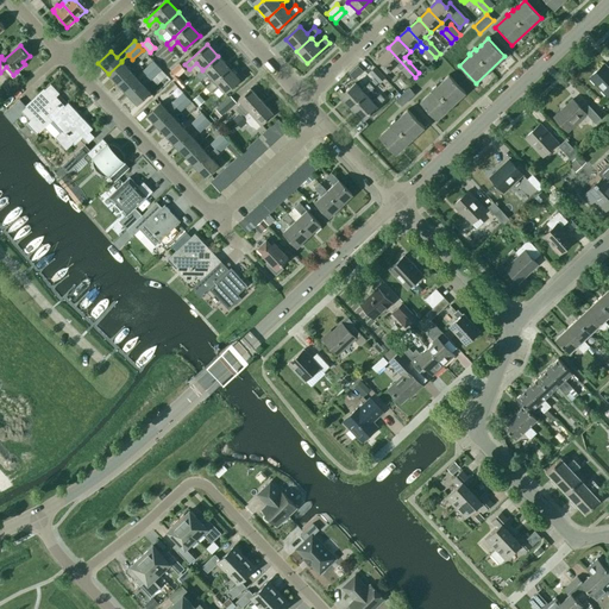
[(388,48),(377,58),(383,64),(381,67),(387,74),(395,66),(410,81),(415,77),(388,48)]
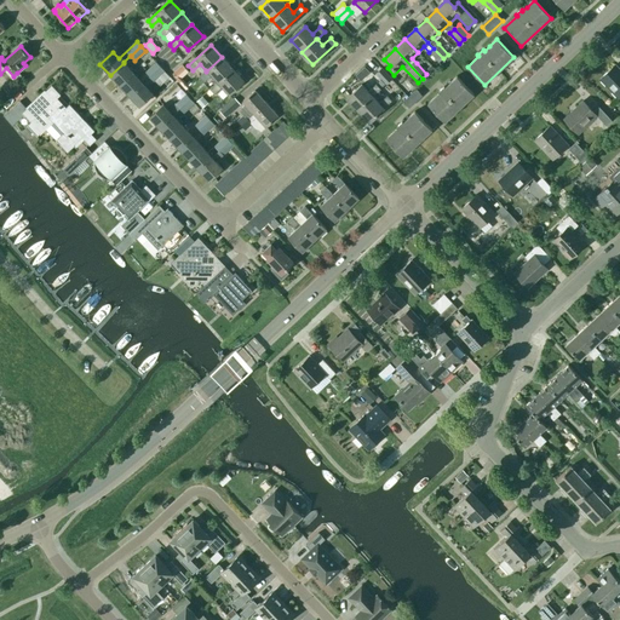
[(429,52),(438,63),(443,58),(434,49),(429,52)]
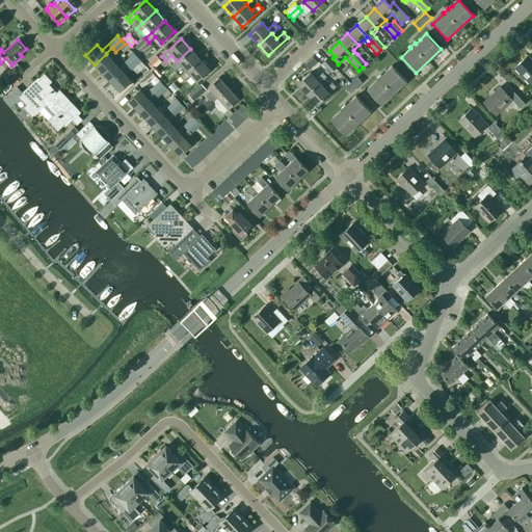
[(200,59),(190,49),(177,61),(177,60),(170,67),(175,71),(181,65),(186,71),(200,59)]
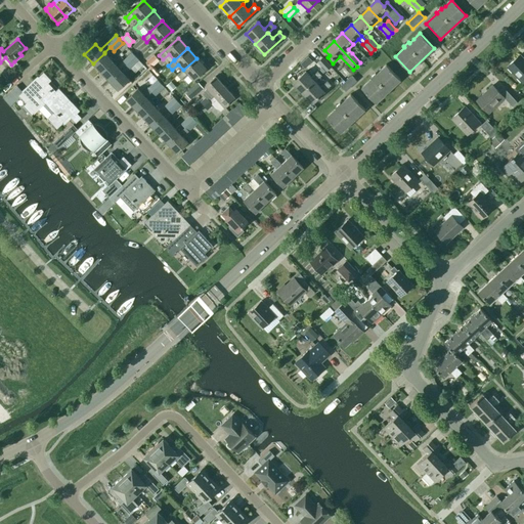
[(127,64),(135,56),(132,52),(123,60),(117,67),(113,61),(101,73),(110,81),(121,71),(121,70),(126,64),(127,64)]
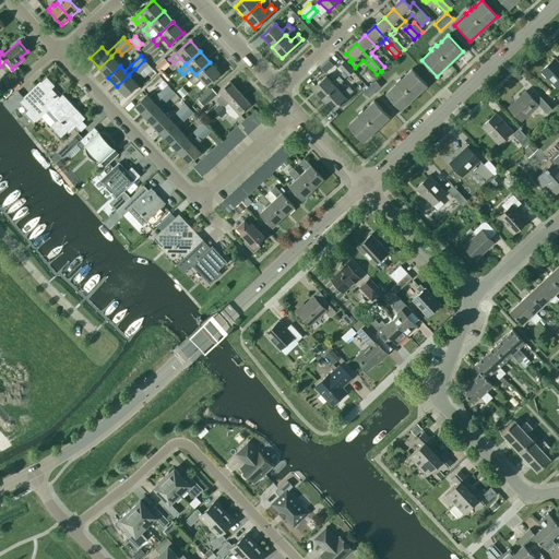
[(120,66),(111,57),(99,68),(108,78),(120,66)]
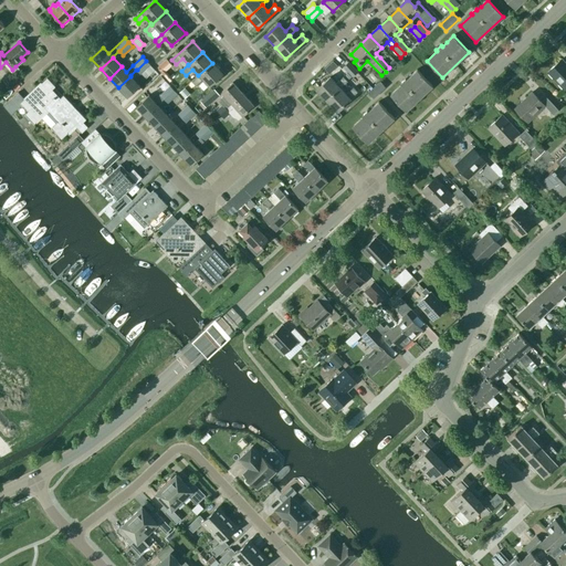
[(170,63),(166,59),(157,67),(159,69),(158,70),(164,75),(167,73),(164,69),(170,63)]
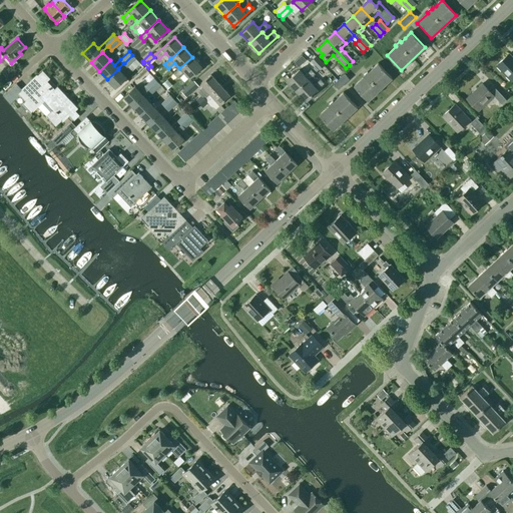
[(512,57),(509,53),(496,65),(511,81),(512,79),(512,57)]
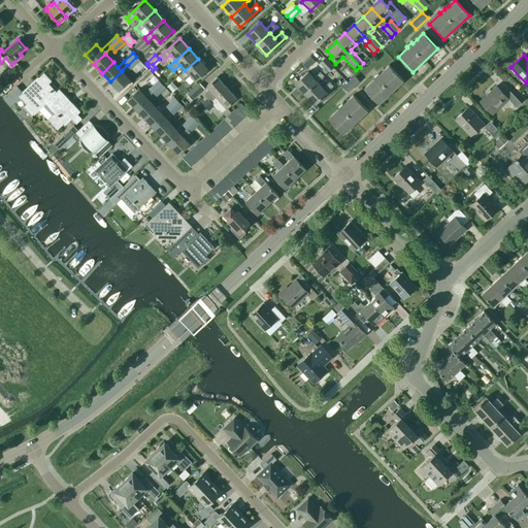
[(137,57),(128,66),(131,70),(140,62),(137,57)]
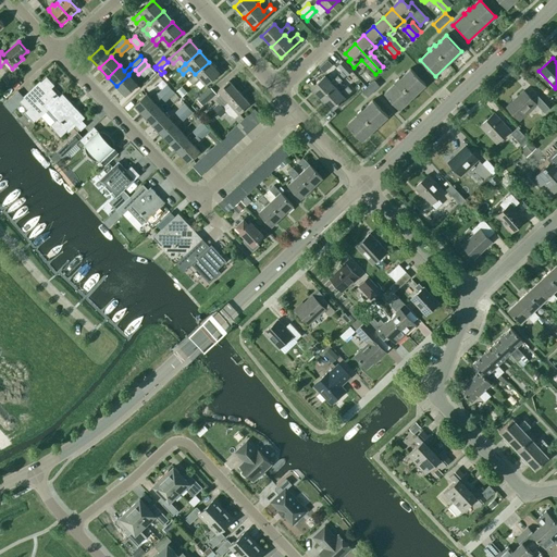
[(346,76),(351,71),(343,61),(337,66),(346,76)]
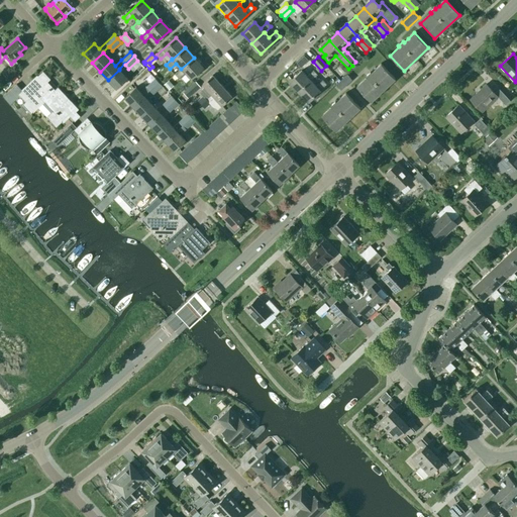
[(203,68),(194,58),(181,69),(175,75),(179,79),(185,73),(190,79),(203,68)]
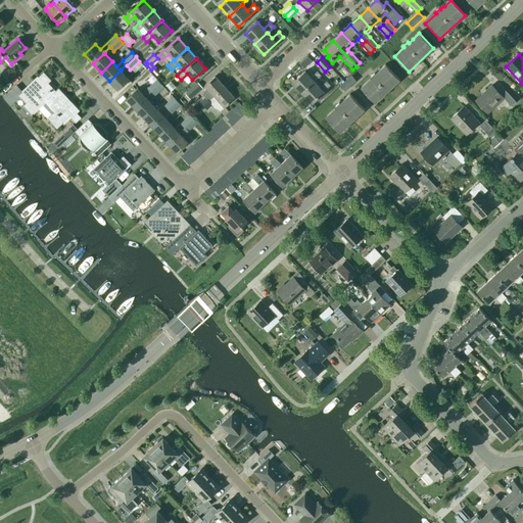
[(385,64),(379,70),(376,75),(375,74),(372,76),(370,78),(371,79),(361,88),(375,103),(399,80),(385,64)]
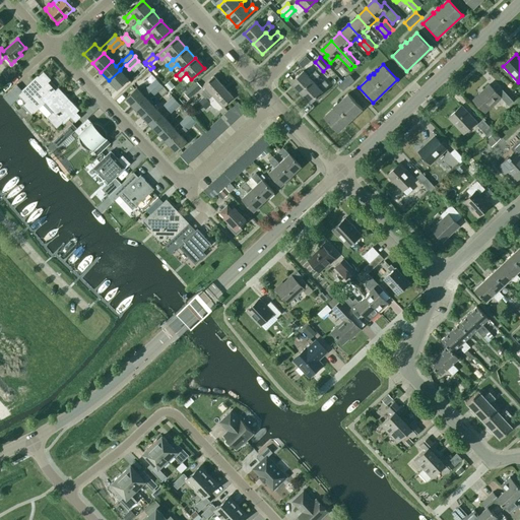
[(128,79),(120,70),(109,80),(117,89),(128,79)]
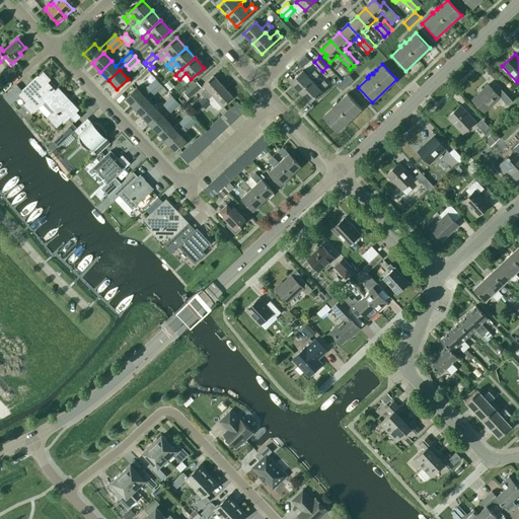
[(311,80),(312,81),(318,75),(314,70),(307,77),(302,71),(290,82),(299,92),(311,80)]
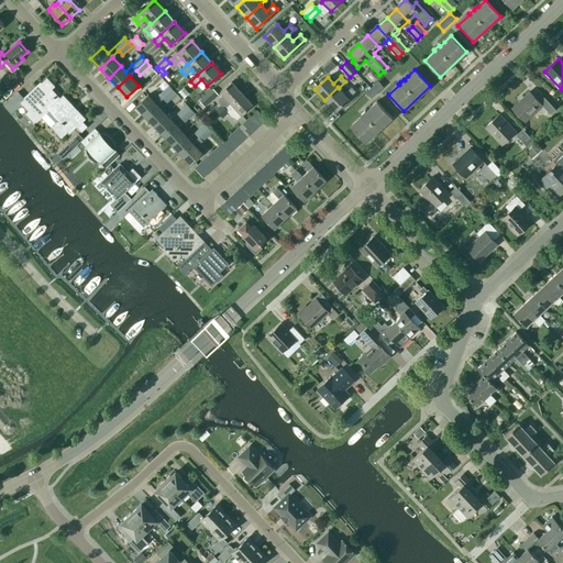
[(43,107),(56,95),(52,90),(55,87),(47,79),(24,100),(18,94),(3,107),(11,116),(23,106),(29,111),(25,114),(34,124),(47,111),(43,107)]
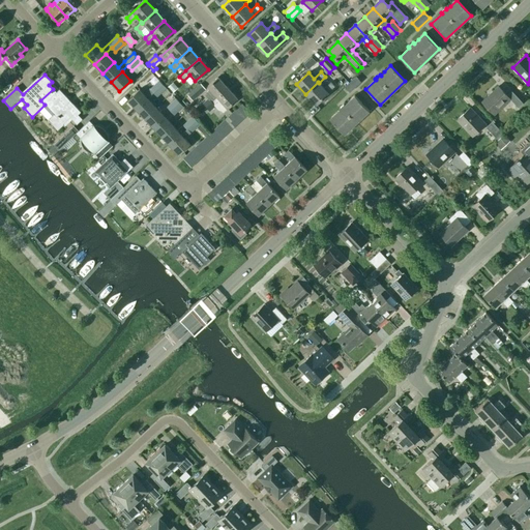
[(208,98),(203,104),(206,108),(228,88),(217,77),(208,86),(210,88),(204,94),(208,98)]
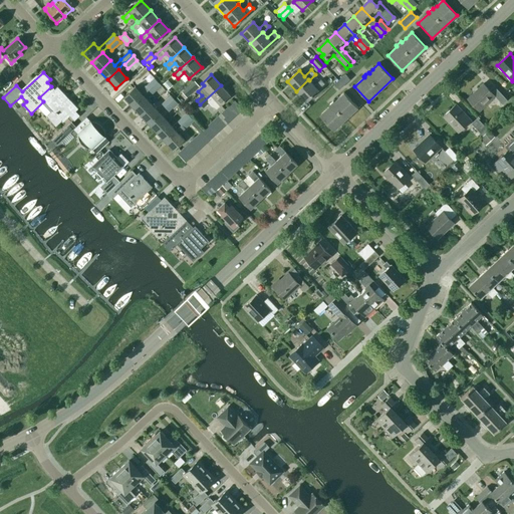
[(339,89),(349,79),(345,74),(334,84),(339,89)]
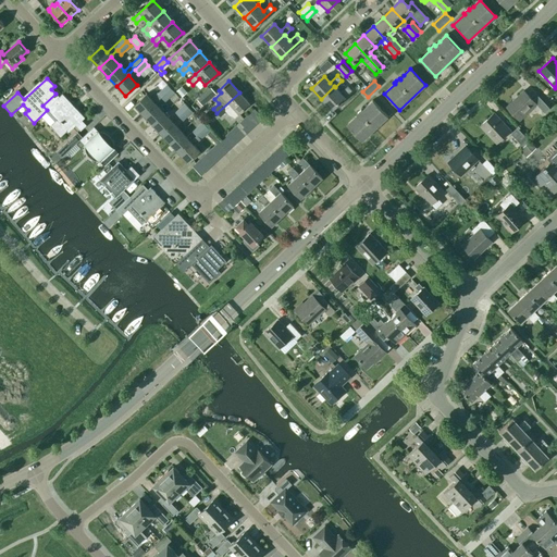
[(158,94),(162,98),(172,89),(168,85),(158,94)]
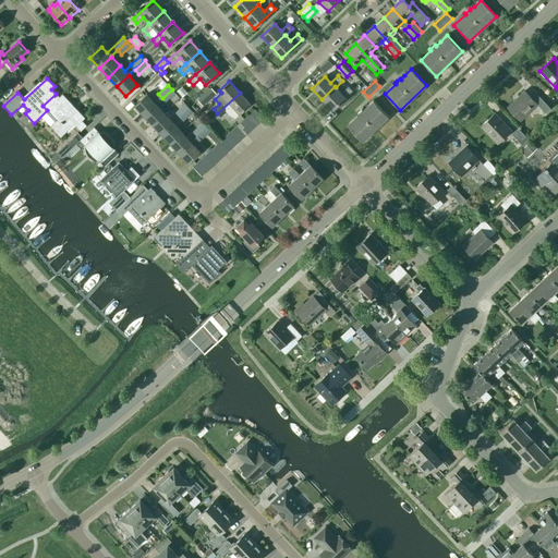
[(178,91),(177,91),(178,92),(182,97),(182,96),(187,93),(182,86),(178,91)]
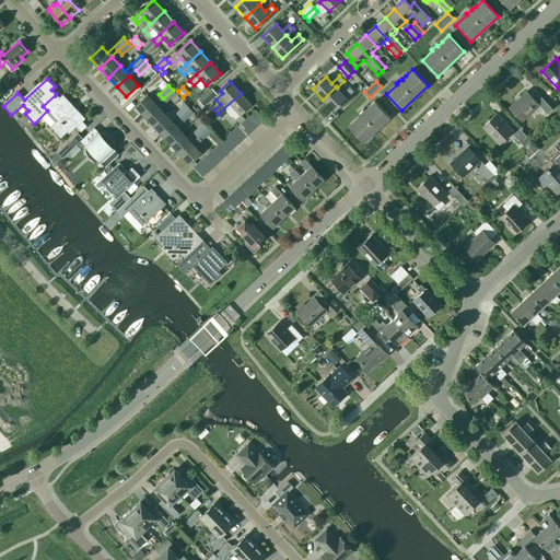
[(336,86),(323,100),(334,111),(353,91),(349,86),(342,93),(337,88),(336,86)]
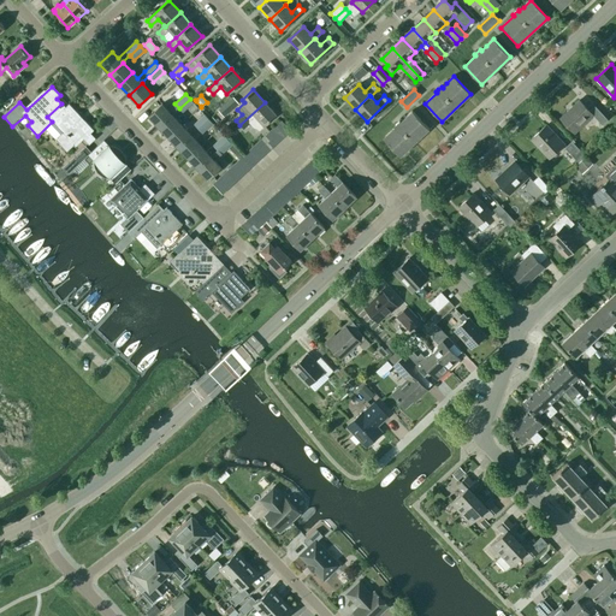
[(238,104),(234,98),(218,111),(224,117),(238,104)]
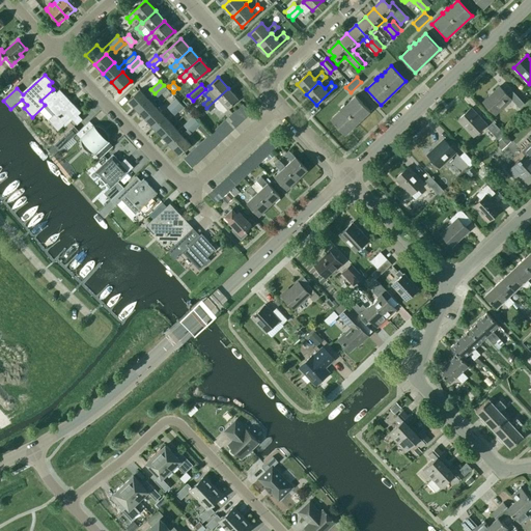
[(167,88),(164,85),(155,93),(158,98),(167,88)]
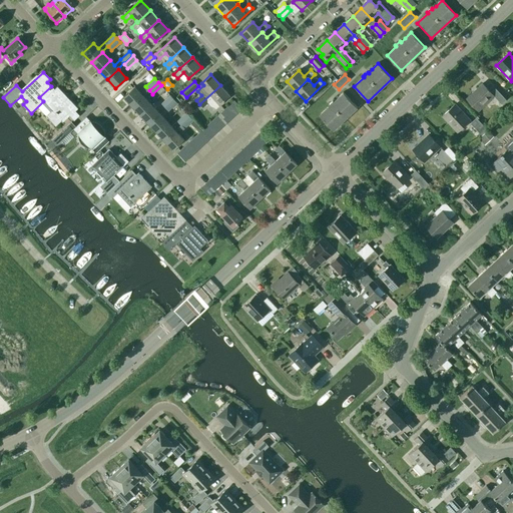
[(501,104),(506,100),(495,88),(491,92),(482,83),(466,98),(478,111),(494,96),(501,104)]
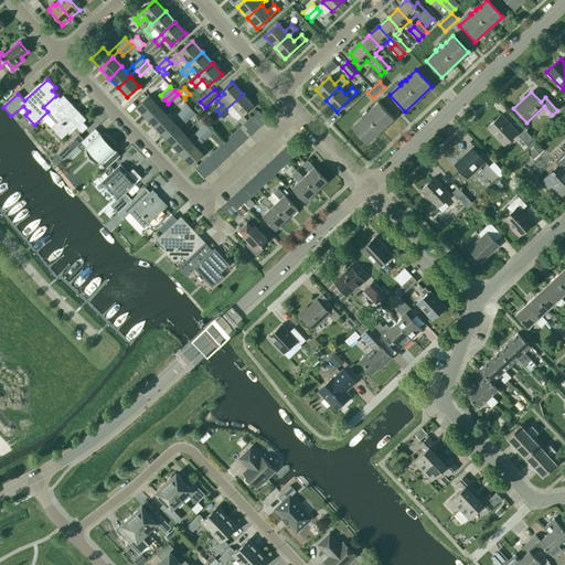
[(243,94),(220,115),(224,119),(230,114),(233,116),(237,118),(238,119),(243,115),(243,116),(254,106),(243,94)]
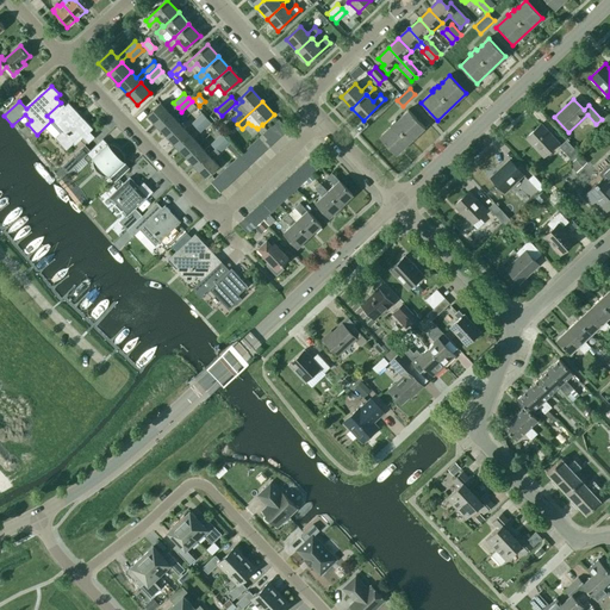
[(64,107),(61,103),(47,116),(51,120),(62,132),(55,139),(67,151),(81,137),(88,143),(94,137),(89,132),(93,130),(83,120),(82,122),(79,118),(80,117),(68,104),(64,107)]
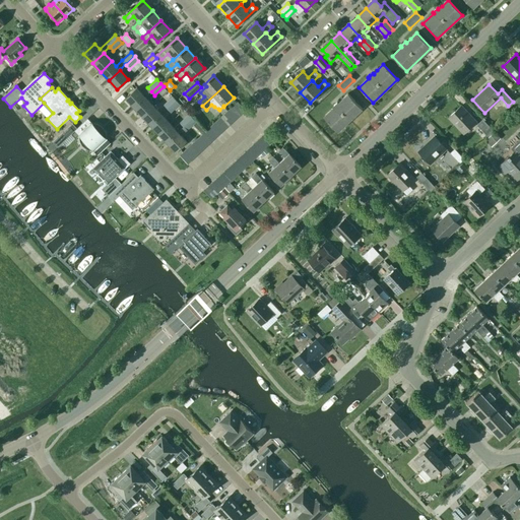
[(134,108),(145,96),(137,87),(126,99),(134,108)]
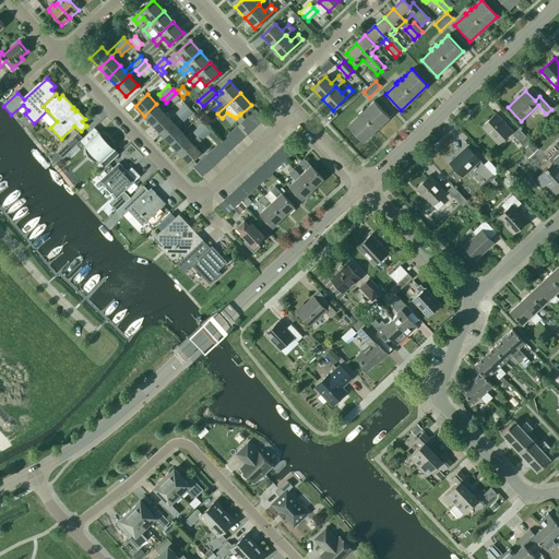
[(373,102),(367,107),(364,110),(363,110),(360,113),(357,115),(358,116),(348,126),(364,142),(390,117),(373,102)]
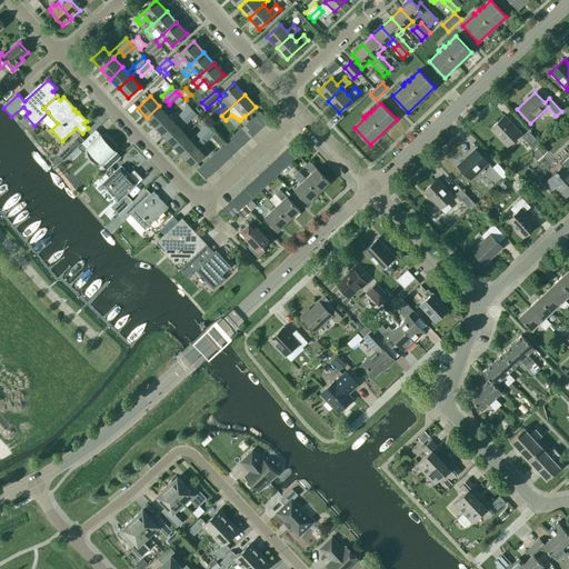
[(159,106),(147,118),(156,127),(168,116),(159,106)]
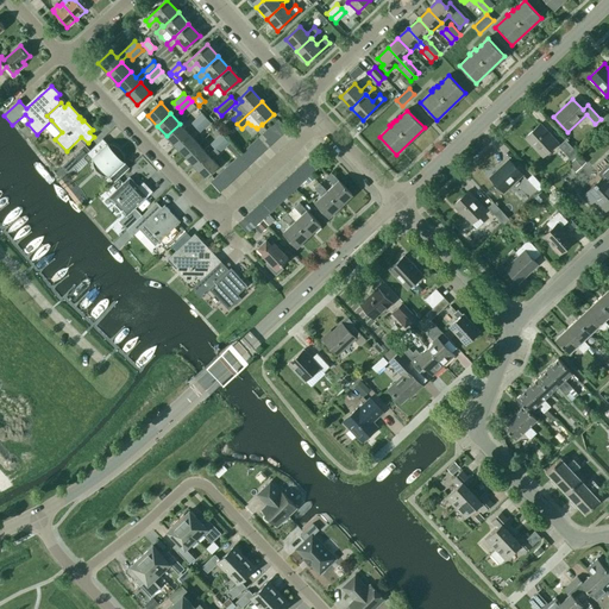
[(192,123),(196,127),(207,118),(202,113),(192,123)]
